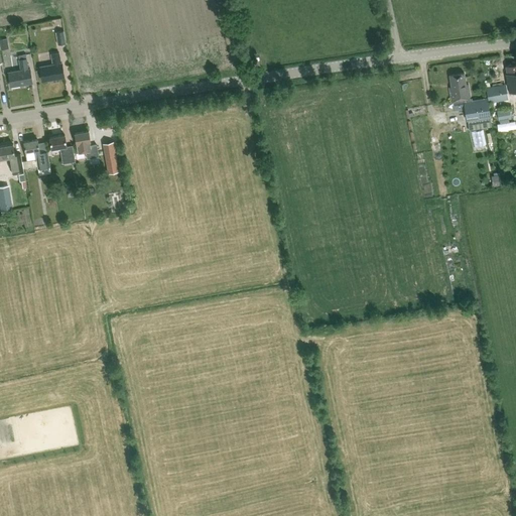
[(66,43),(63,30),(55,31),(58,44),(66,43)]
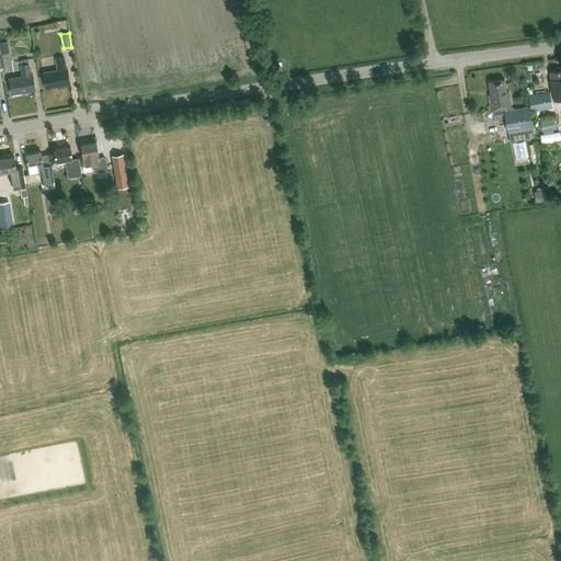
[(7,42),(0,43),(0,48),(1,53),(9,52),(7,42)]
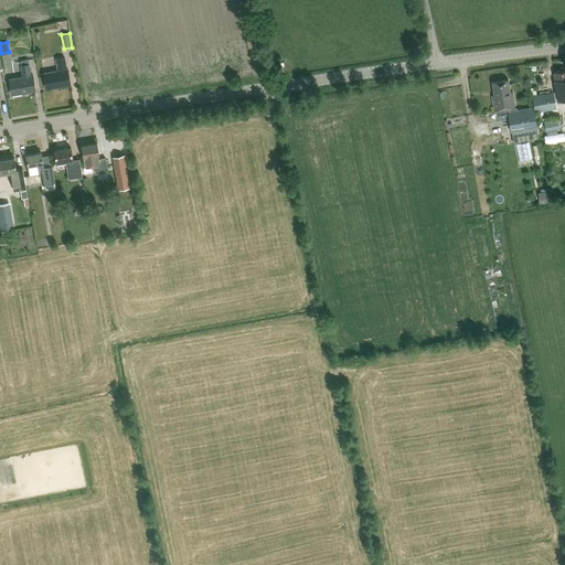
[(46,88),(71,85),(68,68),(66,68),(65,57),(56,59),(59,71),(44,73),(46,88)]
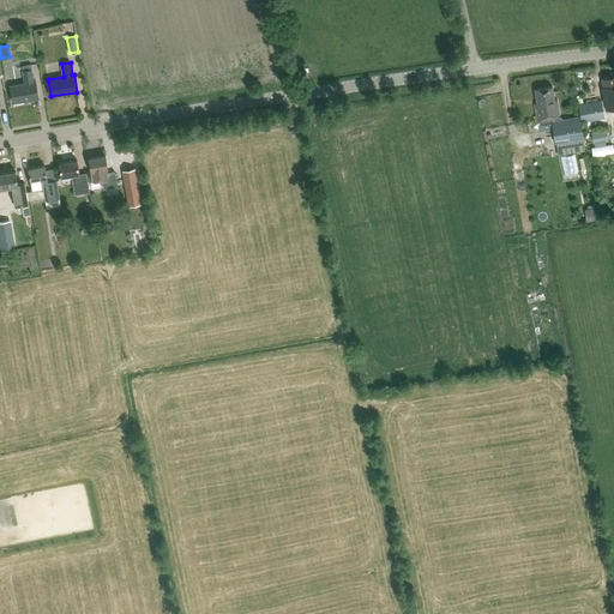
[(23,66),(23,70),(25,83),(10,85),(13,103),(40,98),(36,80),(34,82),(31,64),(23,66)]
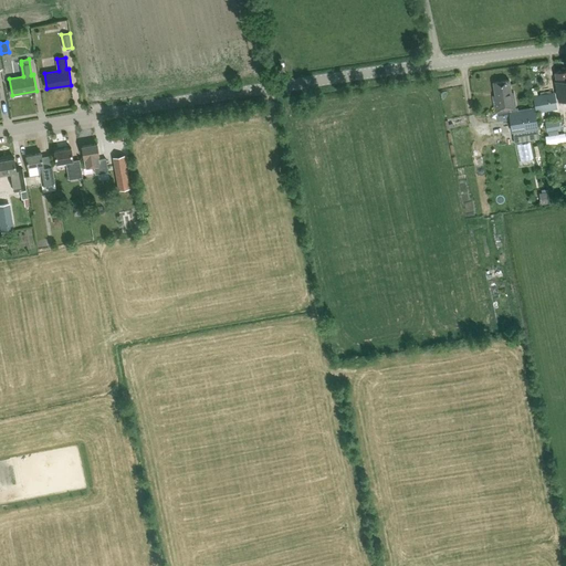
[(559,94),(565,93),(565,71),(562,72),(559,71),(557,73),(556,73),(559,94)]
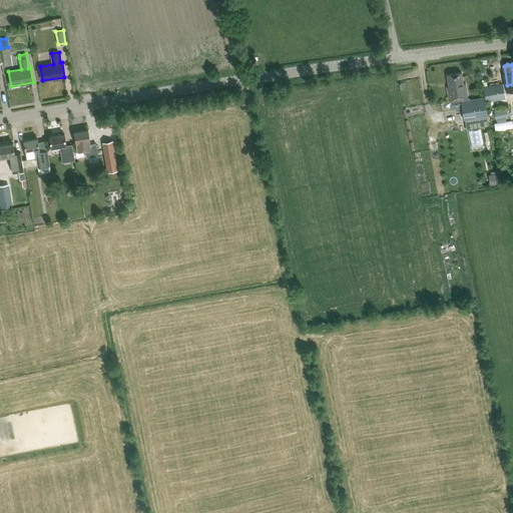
[(449,100),(450,100),(451,104),(463,103),(466,128),(489,125),(485,97),(467,99),(465,84),(463,84),(461,73),(447,75),(449,87),(447,87),(449,100)]
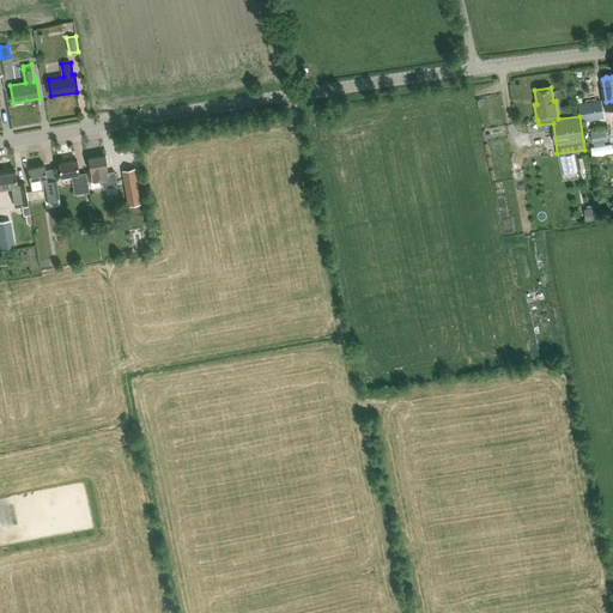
[(581,122),(606,117),(604,99),(577,104),(581,122)]
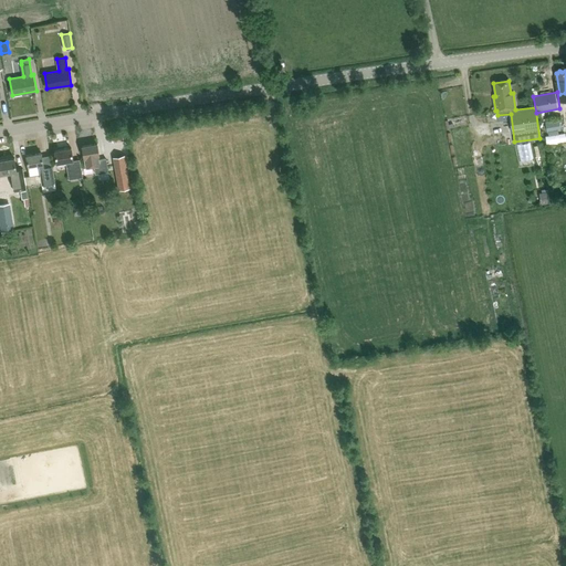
[(558,119),(545,122),(546,132),(561,129),(558,119)]
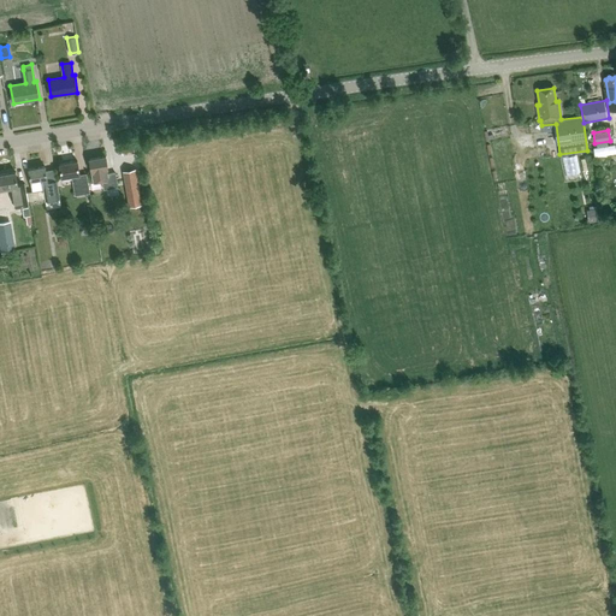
[(119,196),(119,194),(118,187),(125,185),(124,172),(110,175),(106,157),(90,159),(94,181),(102,179),(106,189),(107,190),(108,199),(119,196)]
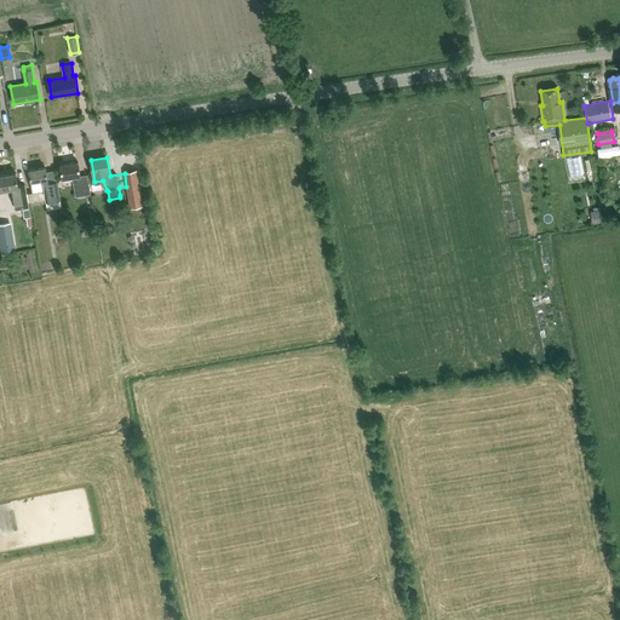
[(76,195),(90,194),(87,174),(80,176),(78,162),(61,165),(63,178),(73,177),(76,195)]
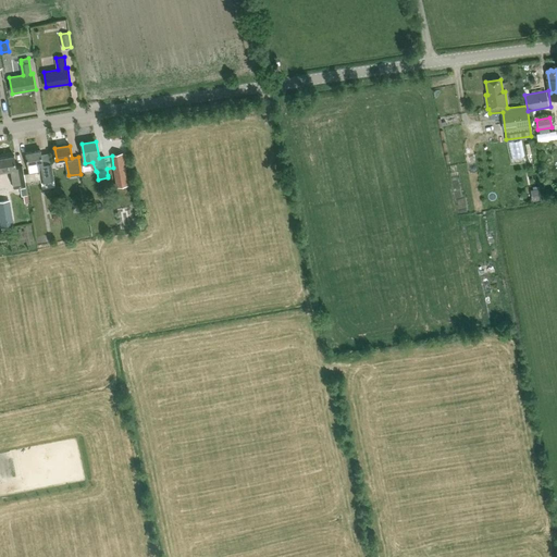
[(42,181),(53,178),(51,165),(44,166),(40,151),(27,153),(31,172),(40,171),(42,181)]
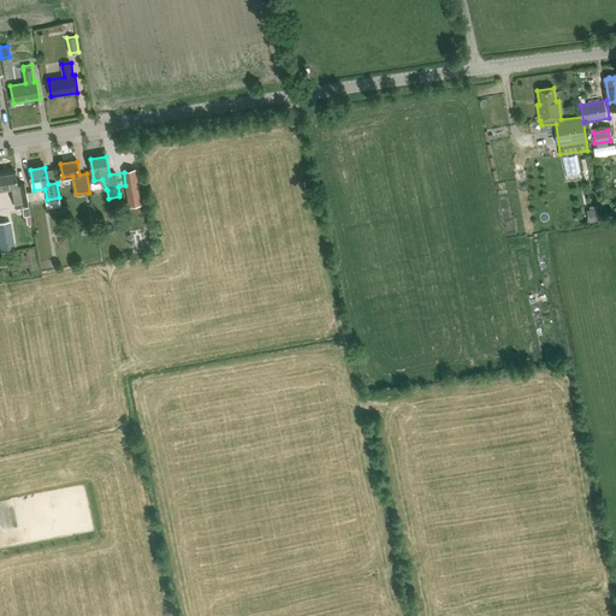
[(140,197),(135,169),(125,171),(130,199),(140,197)]
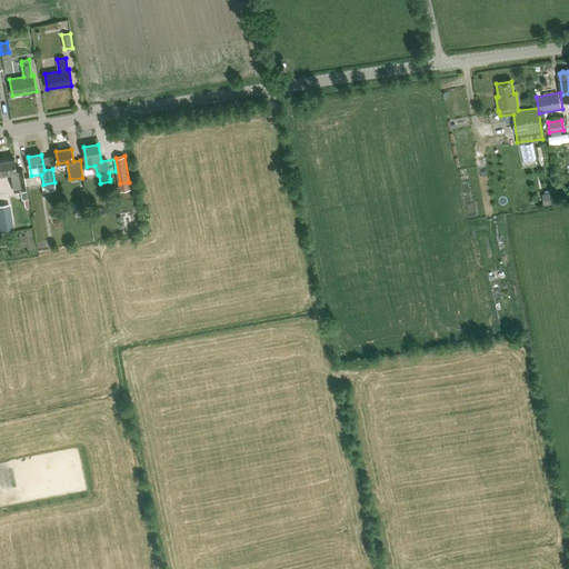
[(15,191),(26,190),(23,170),(17,171),(15,159),(0,160),(0,173),(12,172),(15,191)]
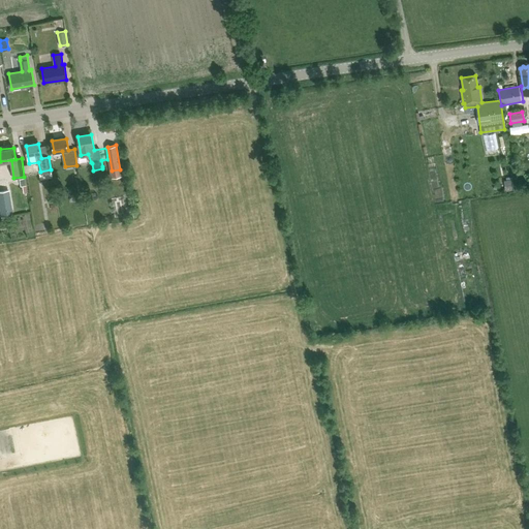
[(51,170),(40,172),(41,179),(52,178),(51,170)]
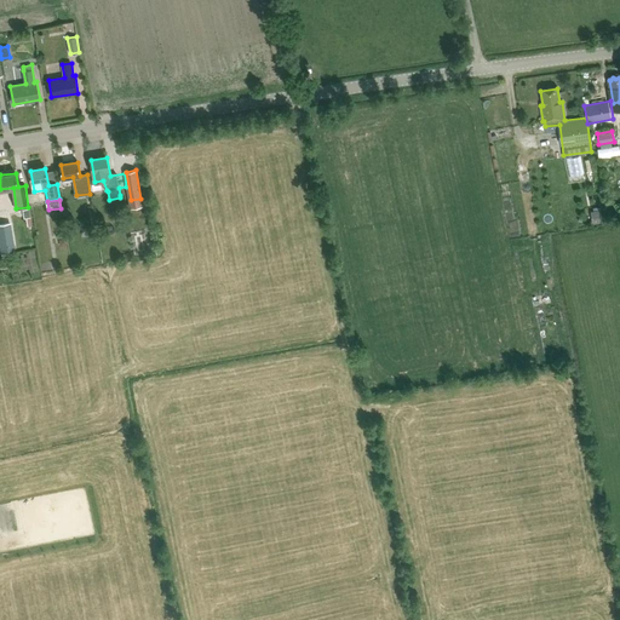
[(600,210),(592,211),(595,224),(602,222),(600,210)]
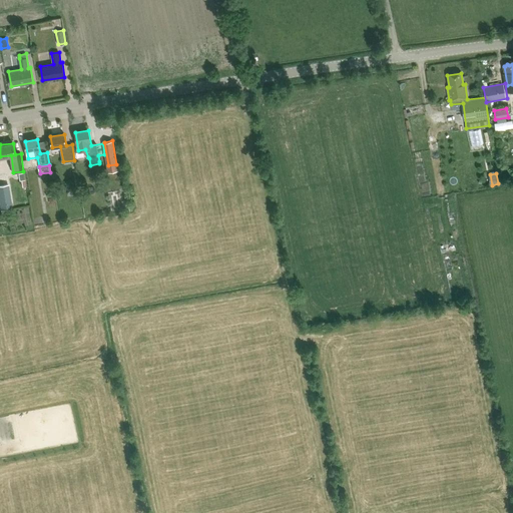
[(76,194),(75,187),(66,188),(67,195),(76,194)]
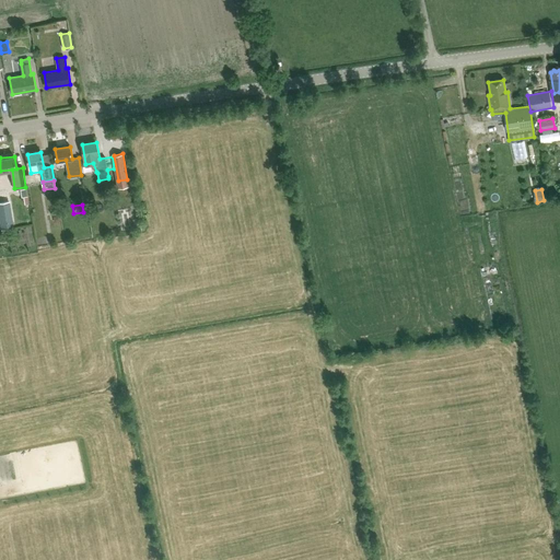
[(0,212),(0,224),(13,223),(11,211),(0,212)]
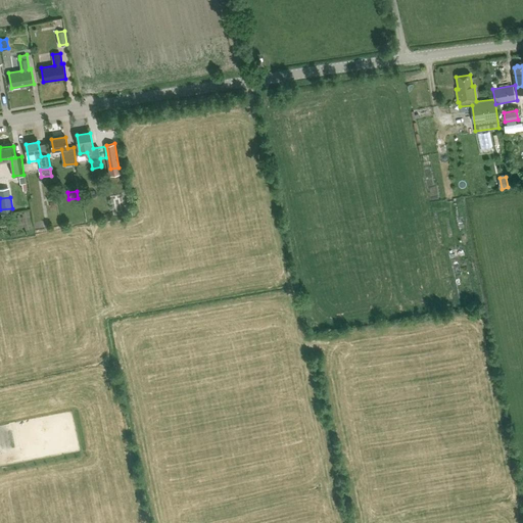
[(465,264),(465,248),(454,248),(454,259),(460,258),(460,264),(465,264)]
